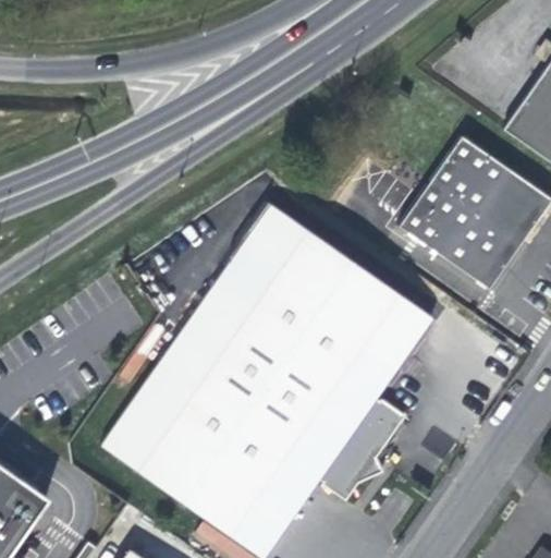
[(550,60),(503,128),(550,161),(550,60)]
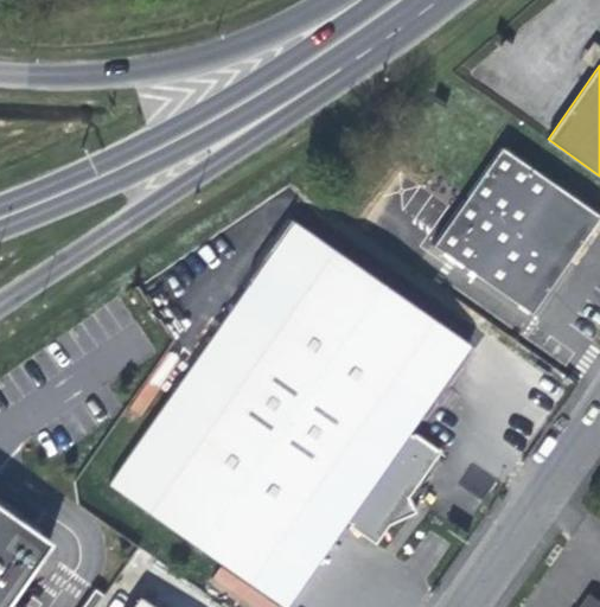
[(474,274),(533,314),(585,238),(599,219),(599,215),(502,147),(452,221),(450,224),(434,246),(474,274)]
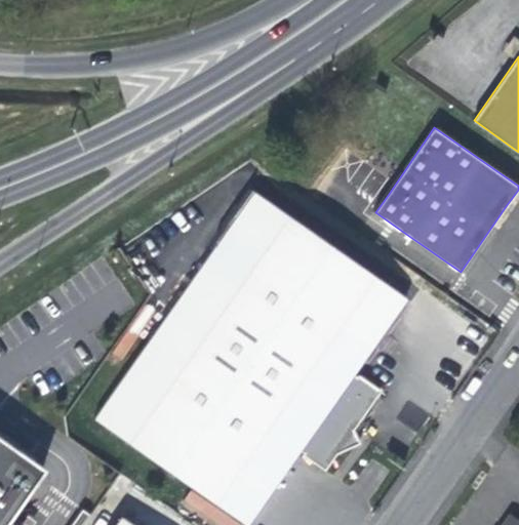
[(338,456),(363,444),(357,429),(384,391),(361,374),(359,376),(355,373),(408,297),(254,192),(96,420),(246,524),(250,524),(302,451),(306,453),(305,455),(327,472),(338,456)]
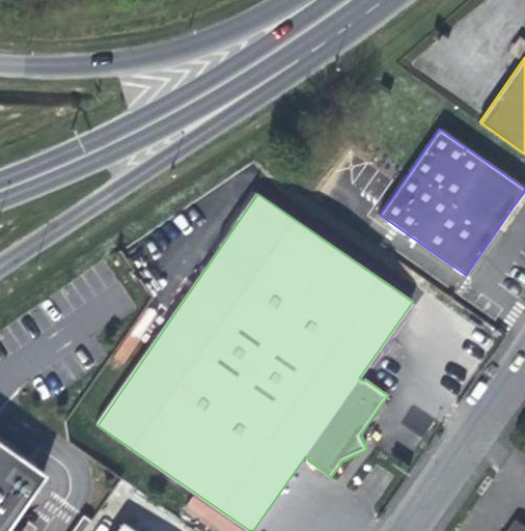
[(0,530),(10,530),(49,476),(0,442),(0,530)]
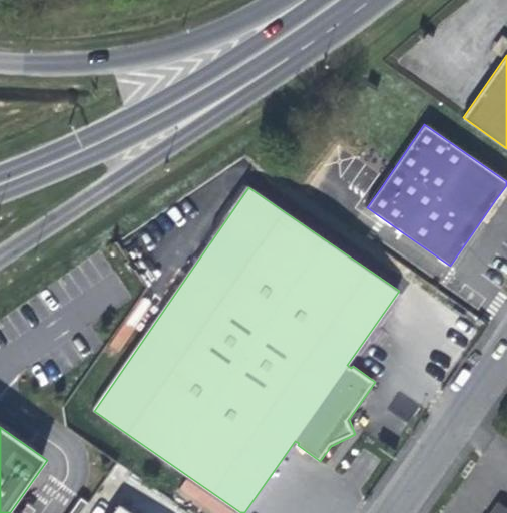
[(506,505),(503,503),(496,512),(506,512),(506,505)]
